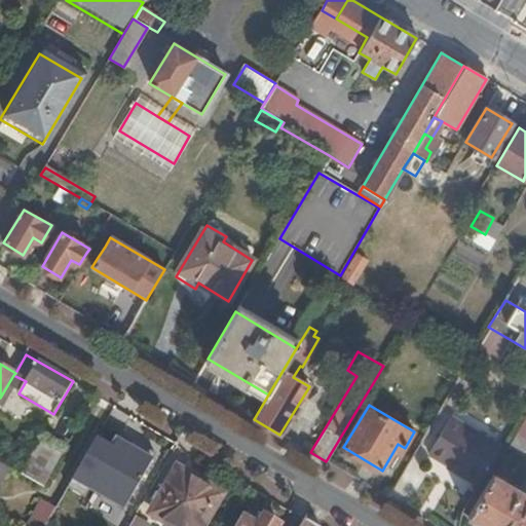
[(452,473),(476,487),(499,447),(450,417),(426,454),(453,471),(452,473)]
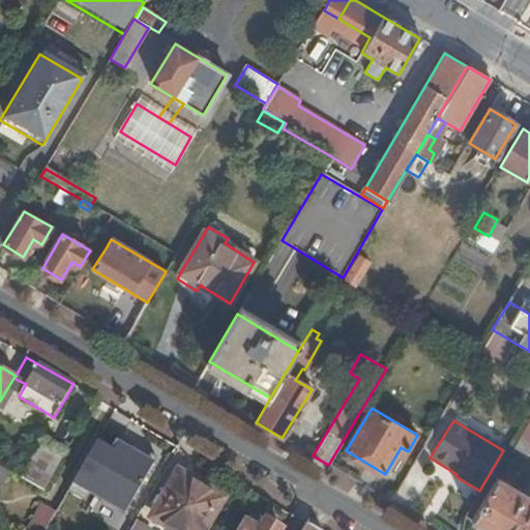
[(529,459),(529,443),(520,438),(512,450),(529,461),(529,459)]
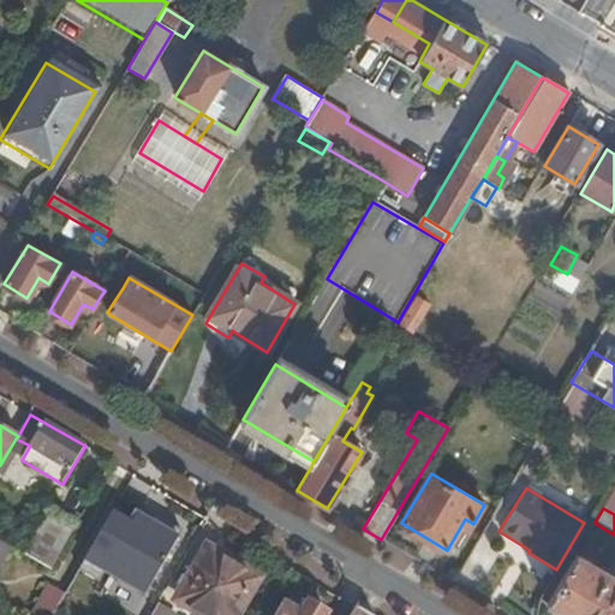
[(49,513),(24,554),(49,569),(75,529),(49,513)]
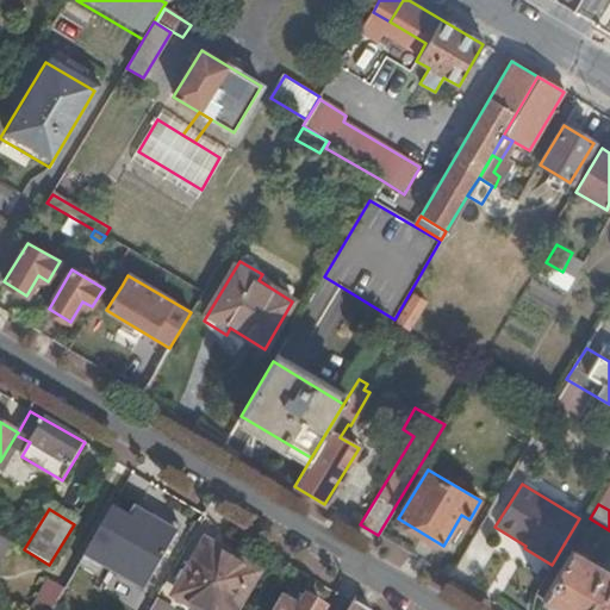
[(136,609),(179,535),(132,510),(126,521),(112,512),(85,561),(103,571),(93,587),(132,609),(136,609)]
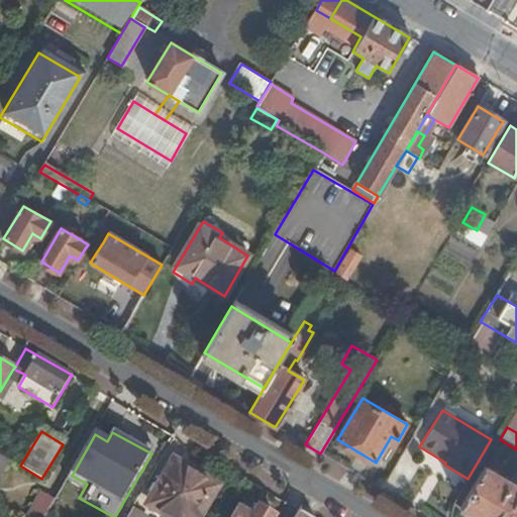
[(175,463),(149,505),(154,508),(168,515),(171,509),(184,516),(197,516),(216,488),(175,463)]
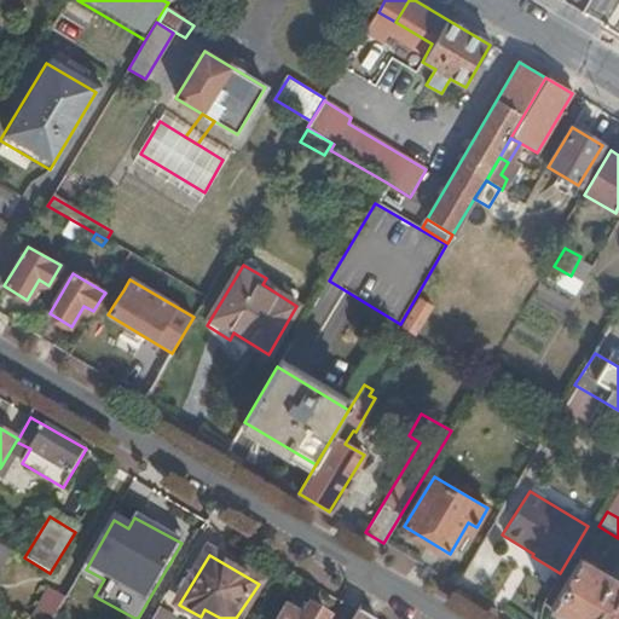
[(550,609),(566,618),(618,618),(618,583),(579,560),(550,609)]
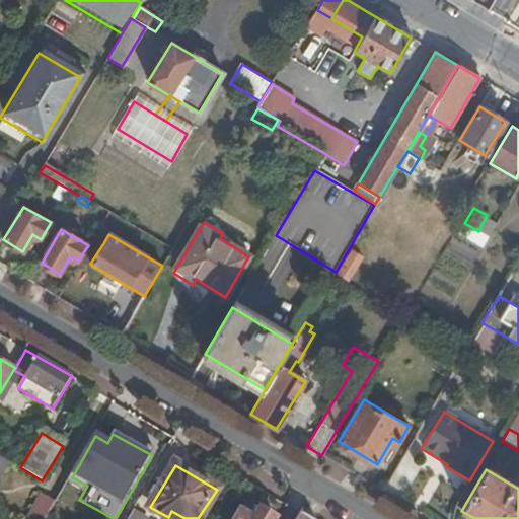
[(24,518),(44,518),(45,518),(54,501),(41,493),(24,518)]
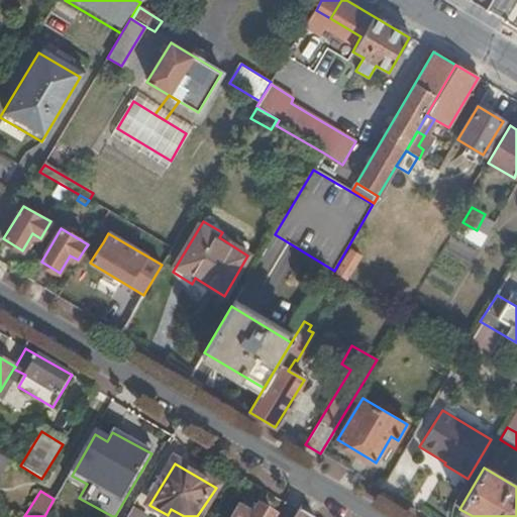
[(139,498),(127,516),(148,516),(154,508),(149,505),(139,498)]
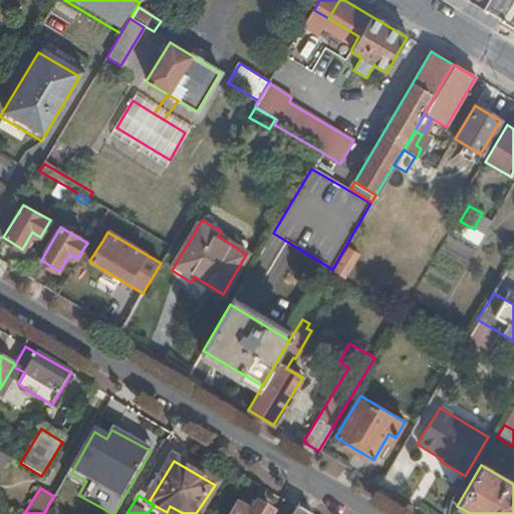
[(273,513),(259,504),(253,513),(240,505),(234,513),(273,513)]
